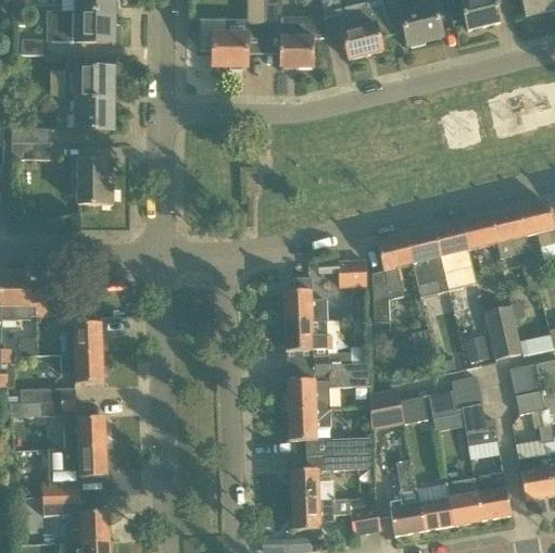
[(12,0),(13,11),(25,11),(25,0),(12,0)]
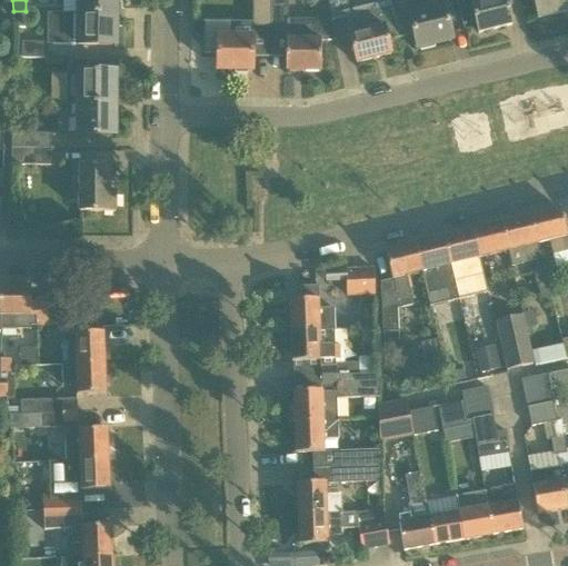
[(78,11),(118,11),(117,0),(78,0),(78,10),(78,11)]
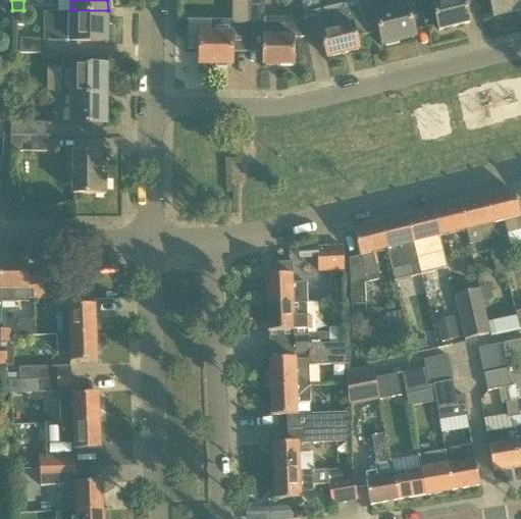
[(295,63),(295,35),(309,36),(305,17),(264,17),(264,0),(249,0),(250,5),(249,22),(263,22),(263,63),(295,63)]
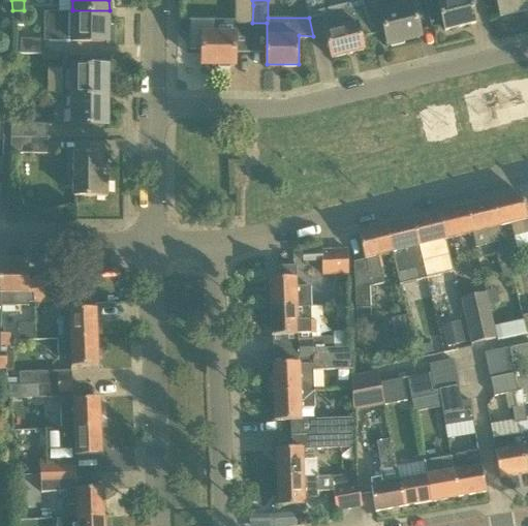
[(325,11),(323,0),(306,0),(309,14),(325,11)]
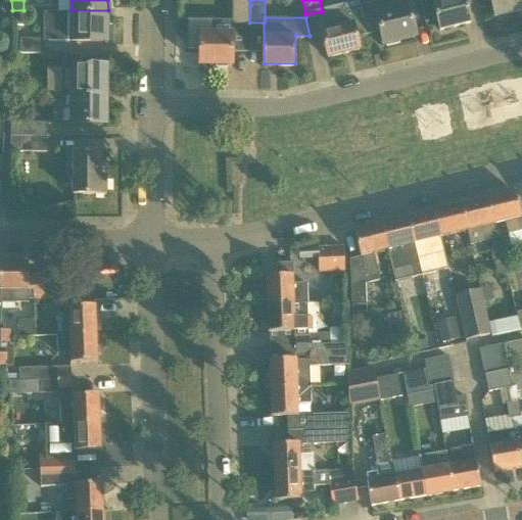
[(318,15),(328,56),(361,48),(357,35),(368,32),(361,0),(357,0),(336,5),(337,10),(318,15)]
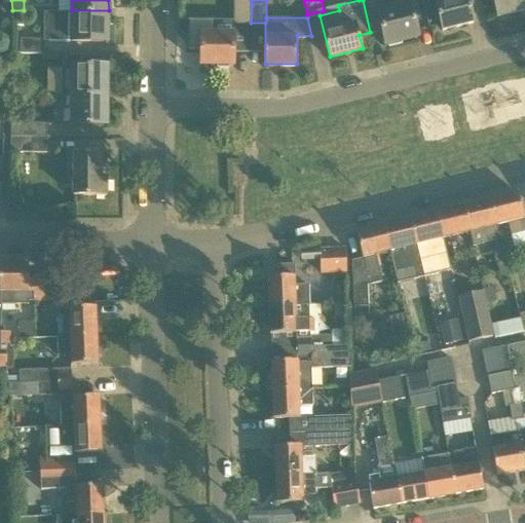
[(370,32),(383,29),(386,42),(418,34),(411,3),(410,0),(363,0),(370,32)]
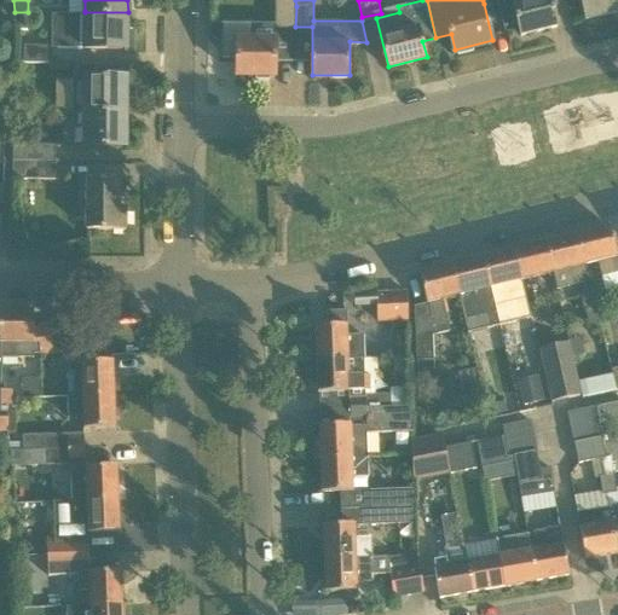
[(514,0),(521,34),(558,24),(552,0),(514,0)]
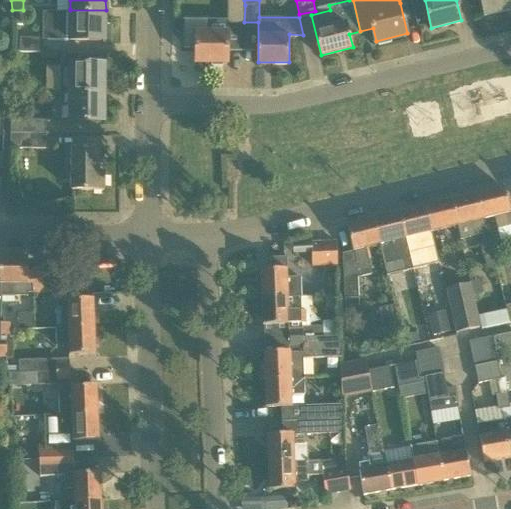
[(481,0),(485,14),(510,7),(510,0),(481,0)]
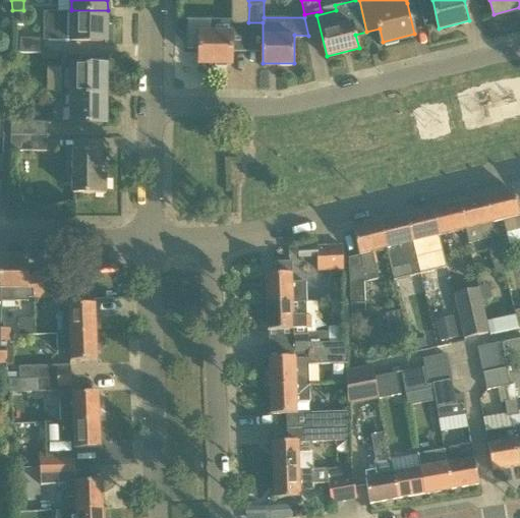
[(62,38),(71,38),(106,39),(106,42),(108,42),(108,10),(71,10),(71,9),(63,9),(62,38)]
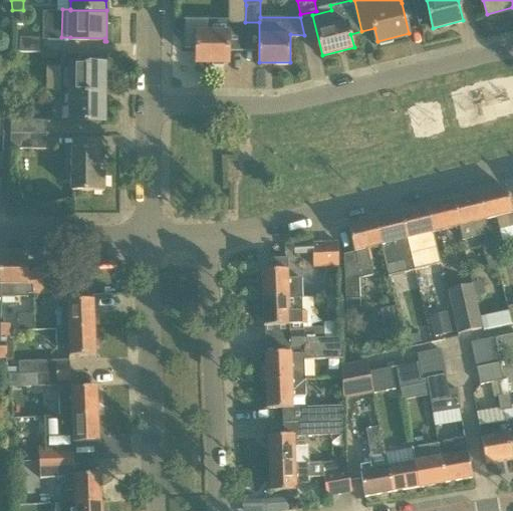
[(23,10),(12,10),(11,22),(23,22),(23,10)]
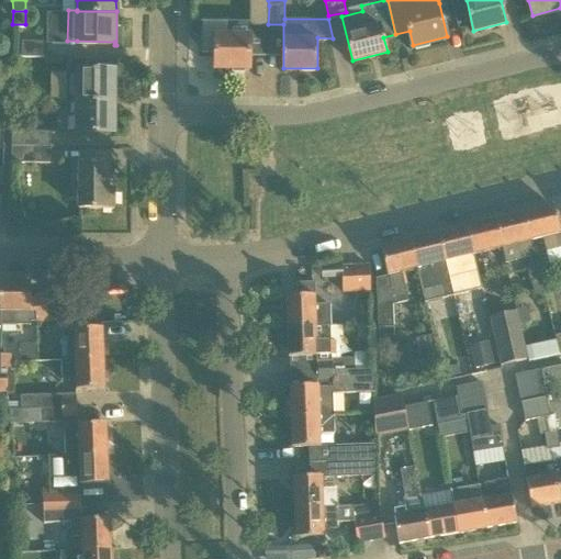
[(234,67),(234,69),(245,69),(245,67),(250,68),(250,34),(215,33),(215,67),(234,67)]
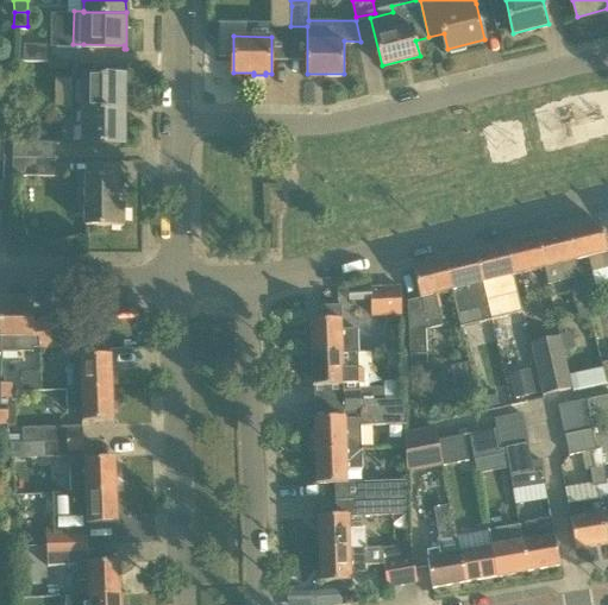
[(24,42),(24,61),(51,61),(51,43),(24,42)]
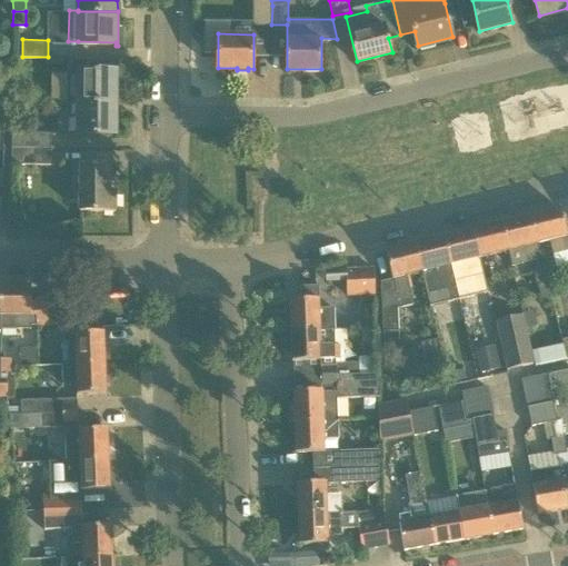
[(77,101),(117,101),(117,67),(116,67),(116,69),(68,69),(68,101),(77,101)]
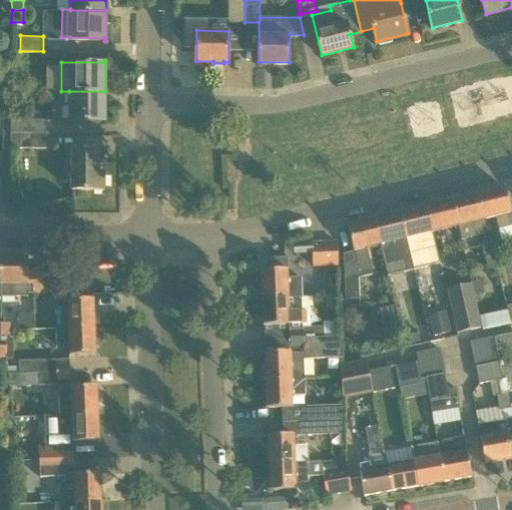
[(23,91),(11,91),(11,104),(23,104),(23,91)]
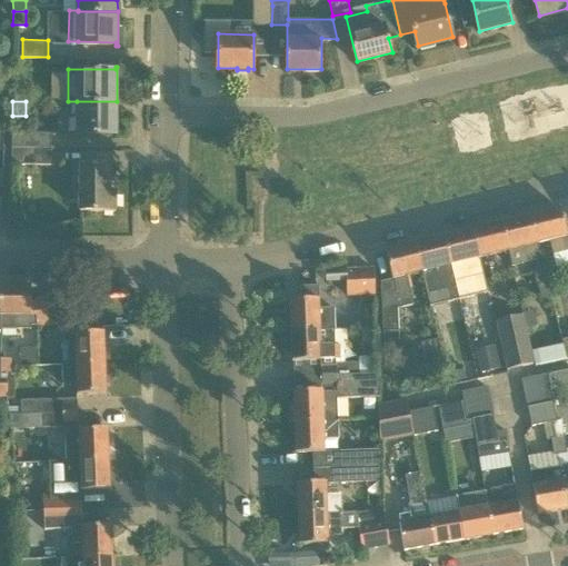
[(117,101),(77,101),(77,132),(116,132),(116,136),(117,136),(117,101)]
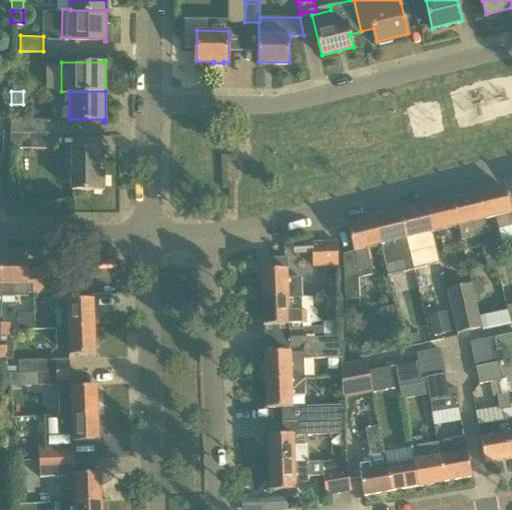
[(11,117),(11,132),(46,132),(47,118),(11,117)]
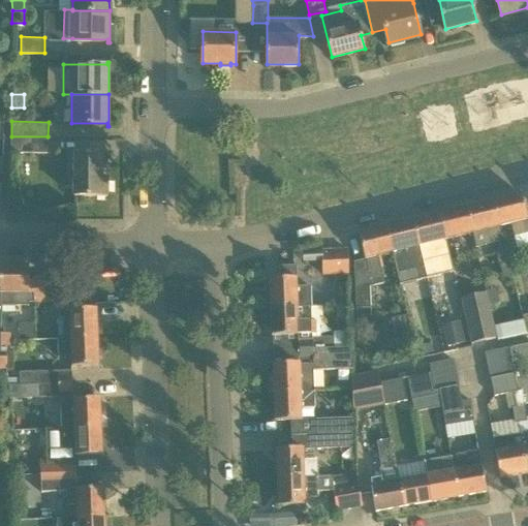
[(48,136),(11,136),(11,150),(48,151),(48,136)]
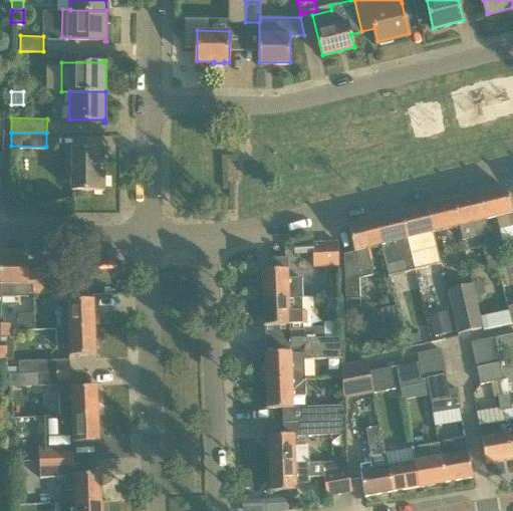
[(104,171),(98,171),(99,147),(73,147),(72,189),(104,189),(104,171)]
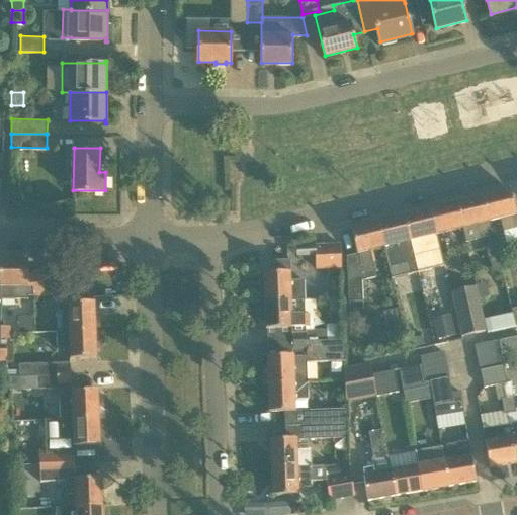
[(516,215),(510,187),(483,193),(490,220),(501,217),(504,230),(516,226),(516,215)]
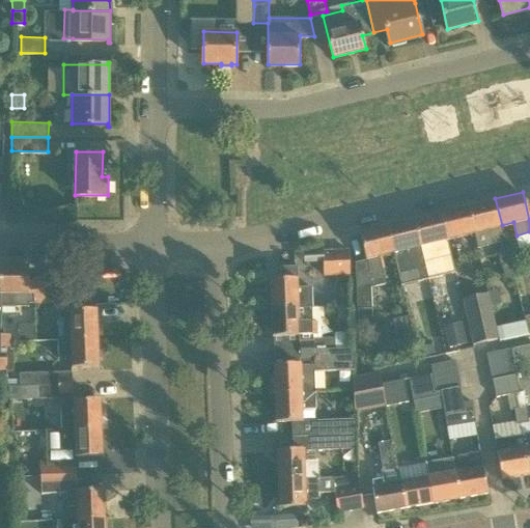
[(495,198),(468,205),(474,231),(478,246),(502,241),(500,234),(504,233),(502,225),(495,198)]
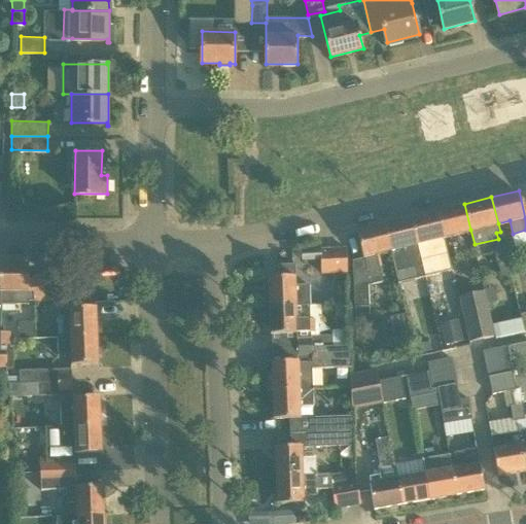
[(464,204),(439,210),(445,237),(470,230),(464,204)]
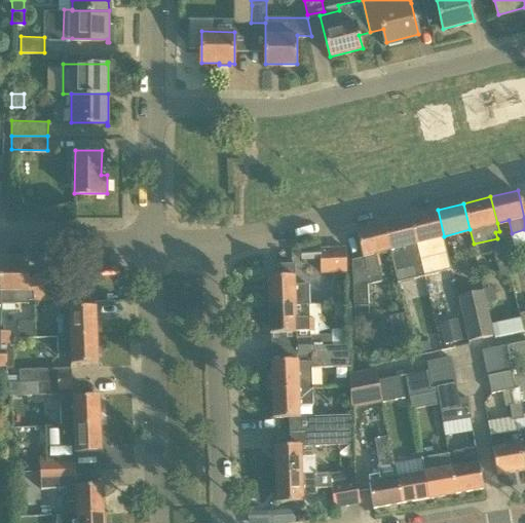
[(416,243),(444,236),(438,210),(410,217),(416,243)]
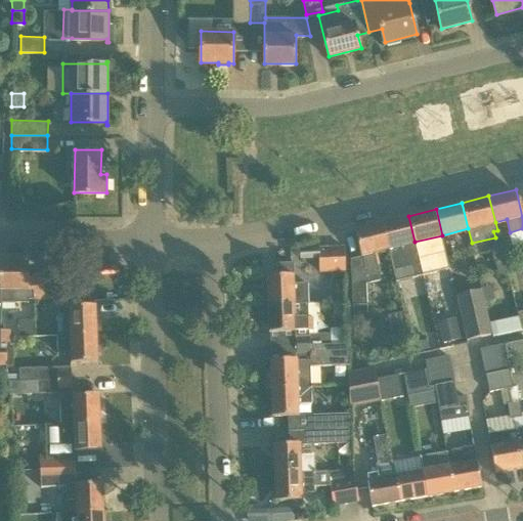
[(408,216),(383,222),(389,248),(415,242),(408,216)]
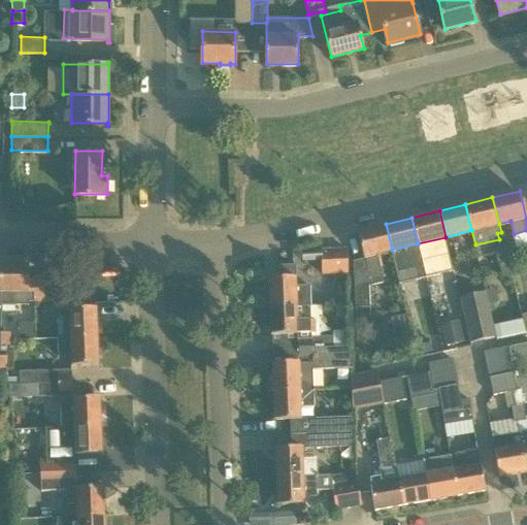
[(377,254),(392,250),(386,224),(358,230),(365,257),(354,259),(356,305),(369,305),(369,285),(385,281),(377,254)]
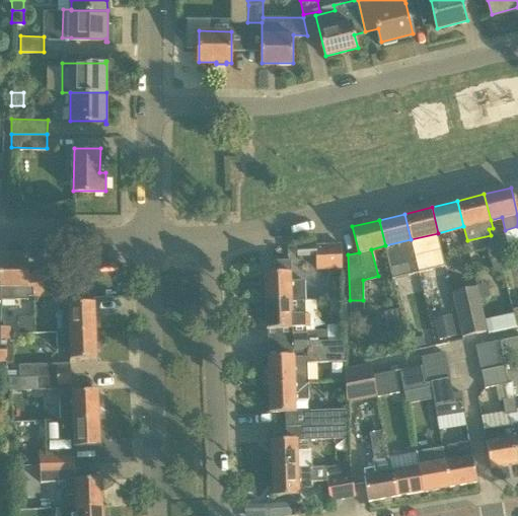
[(493,243),(501,241),(497,227),(493,228),(489,229),(491,235),(492,241),(493,243)]
